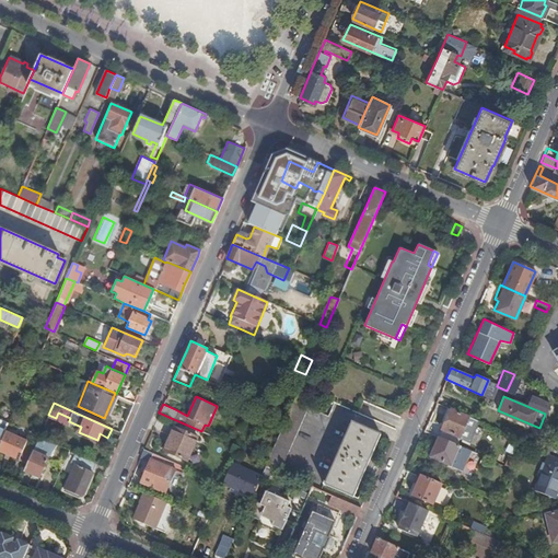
[(461,438),(469,416),(451,408),(442,429),(443,430),(461,438)]
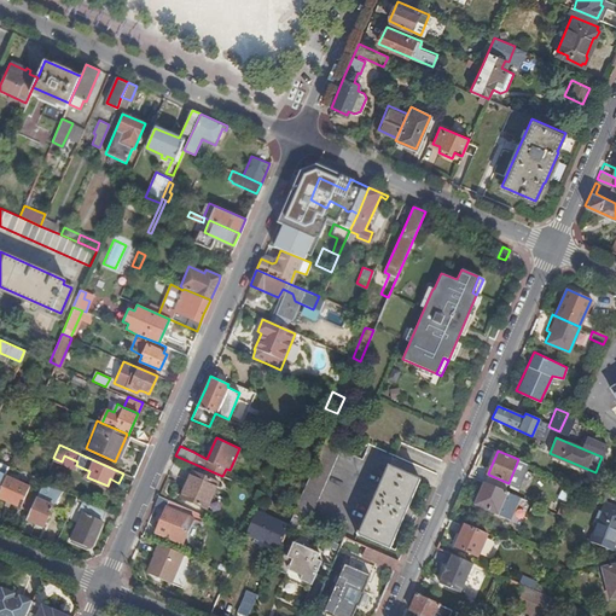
[(407,507),(419,478),(389,465),(359,532),(356,530),(355,533),(358,534),(359,534),(390,547),(402,517),(410,519),(411,513),(410,512),(411,510),(407,507)]
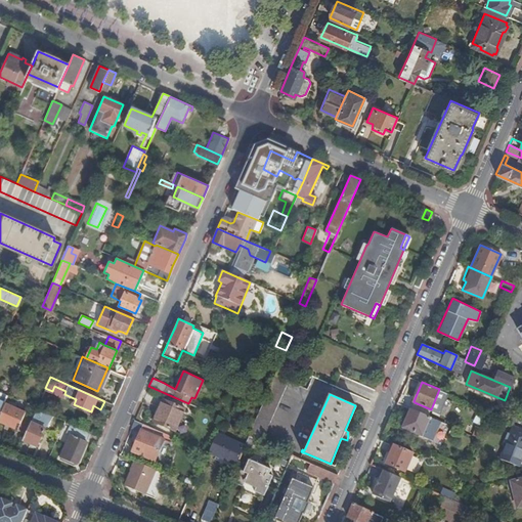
[(174,430),(184,408),(163,399),(154,421),(174,430)]
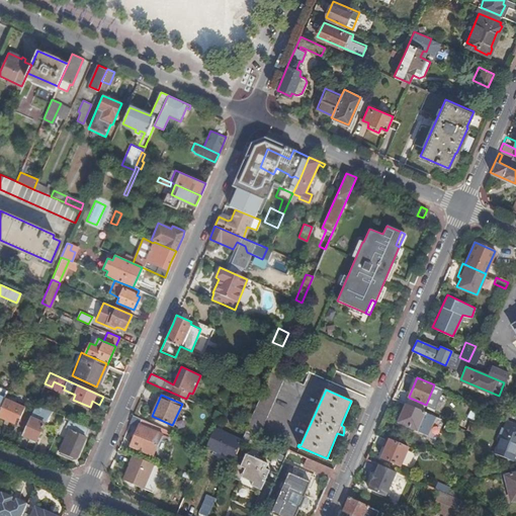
[(407,404),(423,411),(426,405),(410,398),(407,404)]
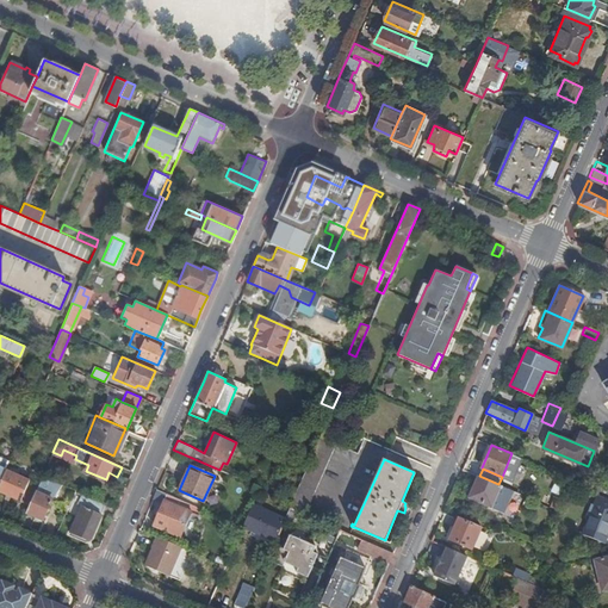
[(6,470),(0,483),(0,491),(30,504),(36,491),(38,486),(38,484),(6,470)]
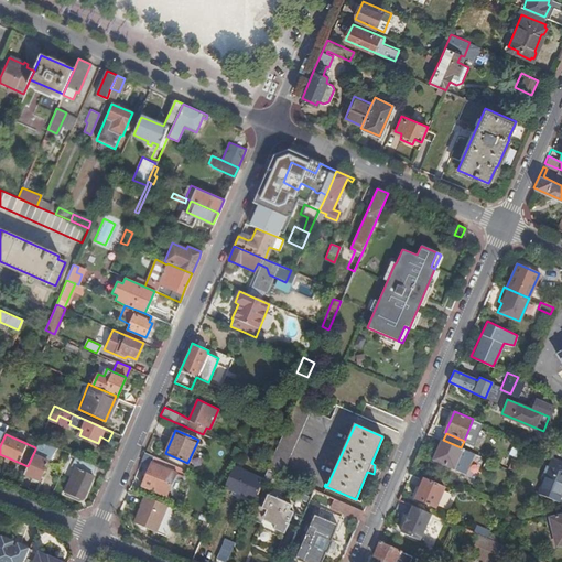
[(453,468),(462,447),(461,447),(443,440),(441,439),(432,460),(453,468)]
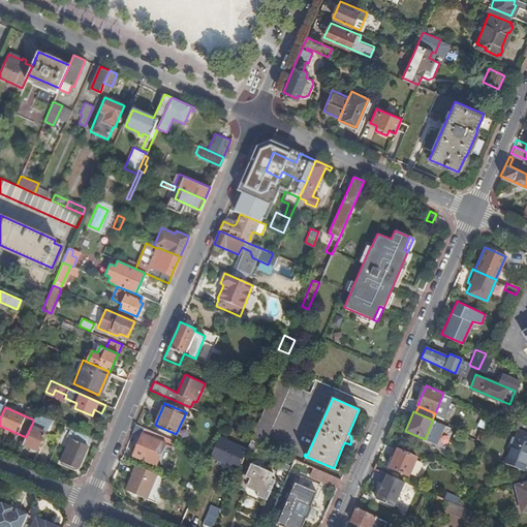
[(51,426),(62,431),(65,424),(37,412),(33,420),(33,422),(44,427),(51,425),(51,426)]
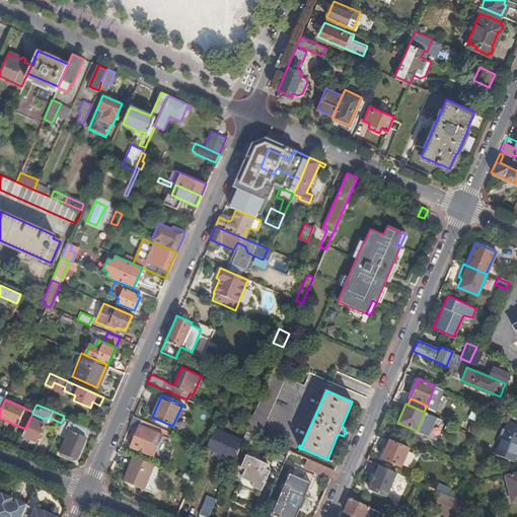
[(147,422),(133,416),(130,422),(139,426),(130,447),(152,456),(161,435),(145,428),(147,422)]
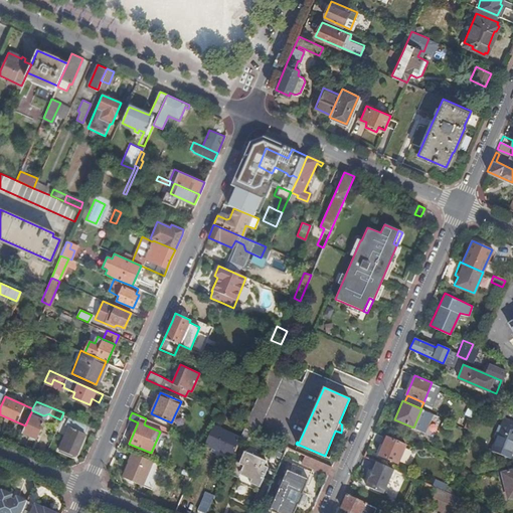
[(25,425),(22,432),(36,438),(43,420),(30,414),(25,425)]
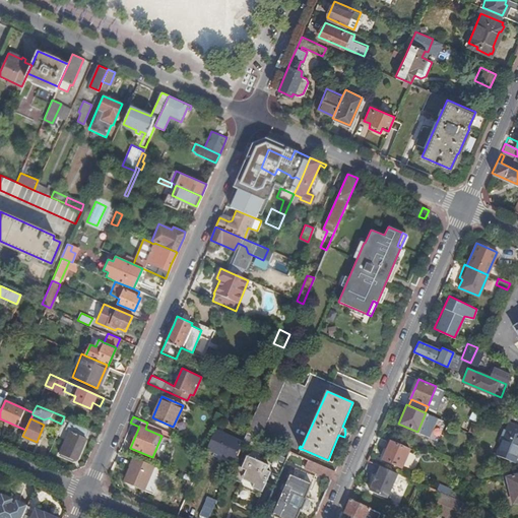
[(76,457),(89,428),(70,419),(66,429),(69,431),(59,453),(72,459),(76,457)]
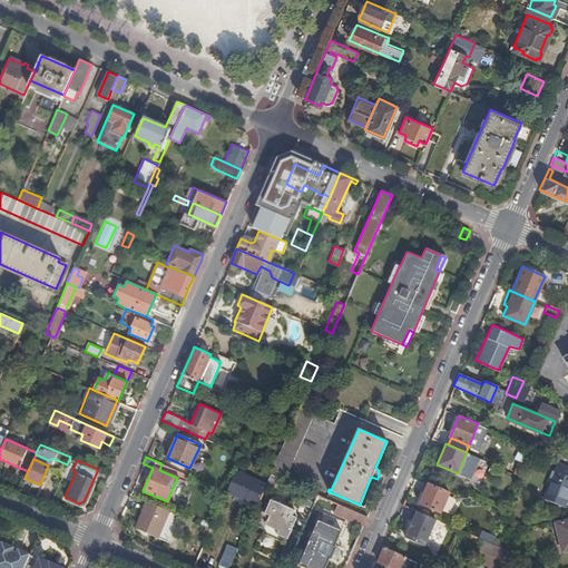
[(544,498),(565,507),(567,497),(567,467),(558,462),(544,498)]
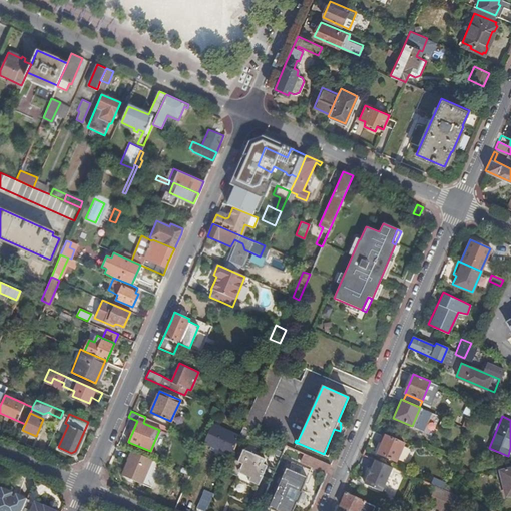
[(239,435),(211,423),(203,443),(230,455),(239,435)]
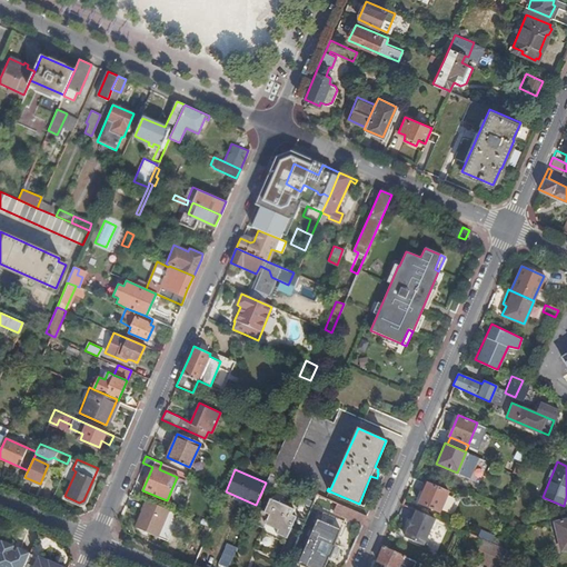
[(439,511),(447,491),(426,481),(418,501),(439,511)]
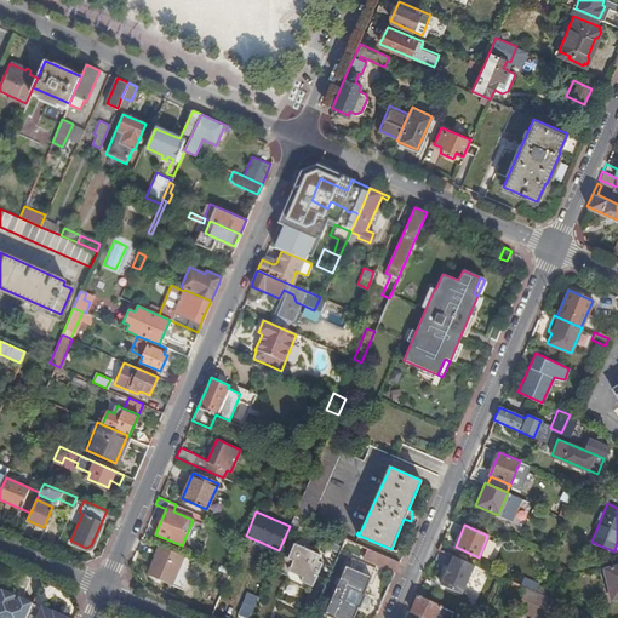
[(286,578),(309,589),(310,584),(314,587),(321,571),(319,570),(321,561),(313,558),(315,551),(295,543),(289,556),(285,555),(279,570),(287,574),(286,578)]
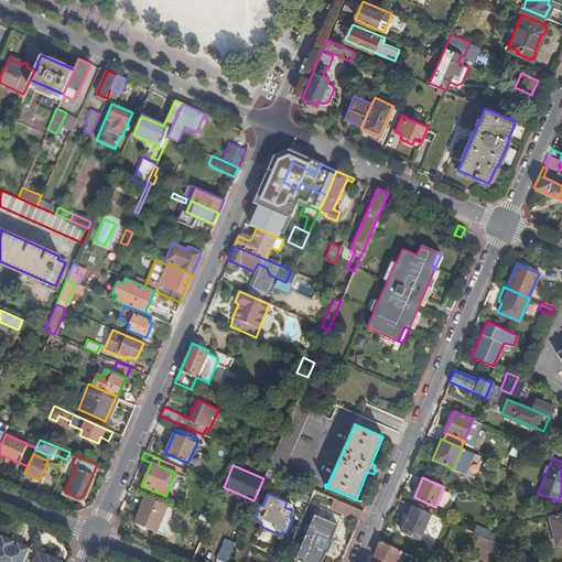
[(168,506),(146,496),(133,522),(157,532),(168,506)]
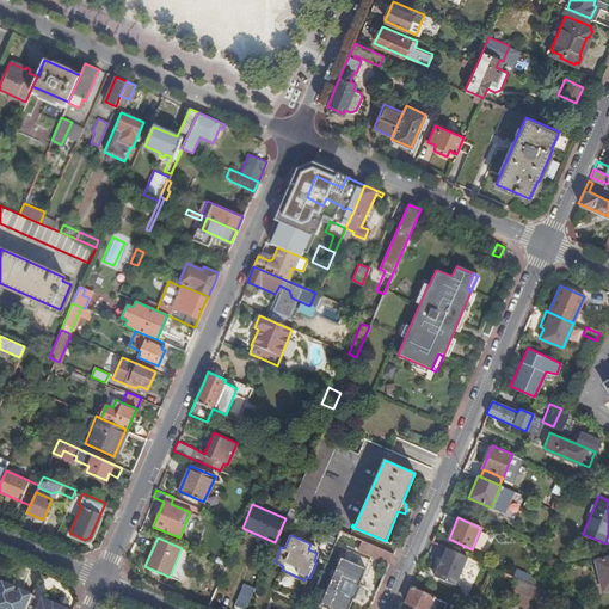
[(389,563),(393,553),(362,540),(357,549),(389,563)]
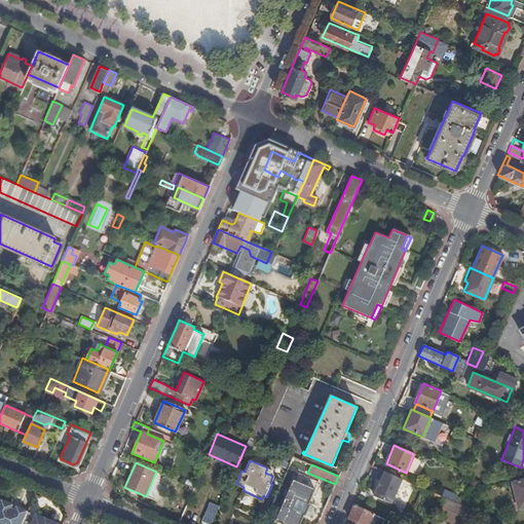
[(390,503),(402,479),(384,471),(373,496),(390,503)]
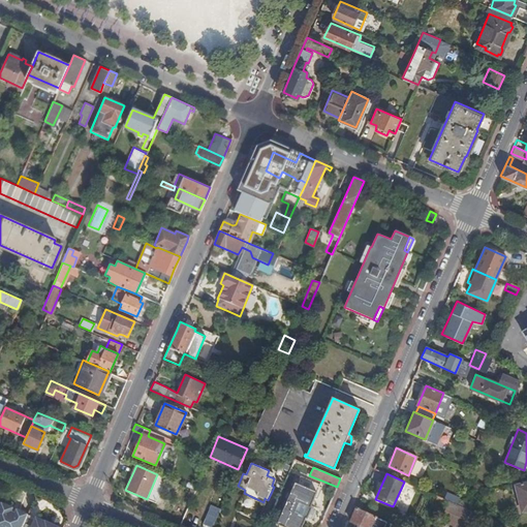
[(300,526),(319,484),(300,474),(299,478),(296,476),(292,482),(295,483),(277,523),(278,524),(278,526),(300,526)]
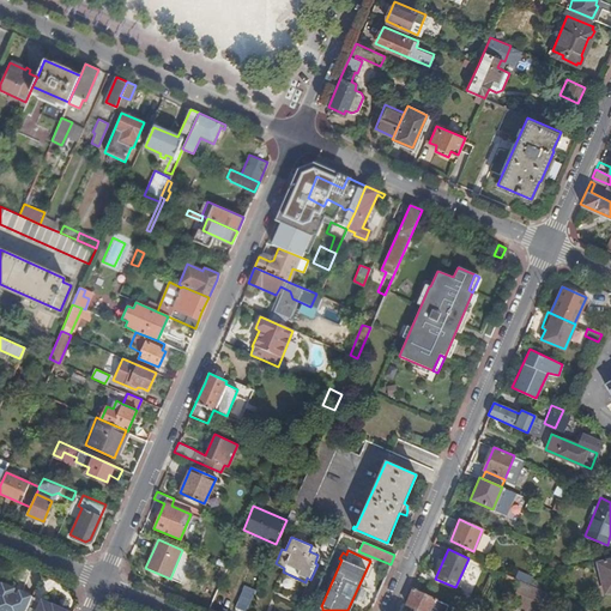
[(610,590),(610,560),(598,563),(604,592),(610,590)]
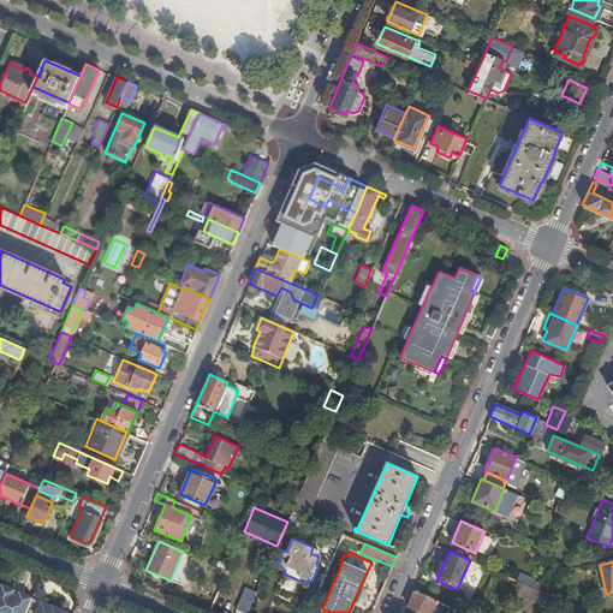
[(540,612),(549,594),(530,585),(522,582),(513,601),(527,607),(524,612),(540,612)]
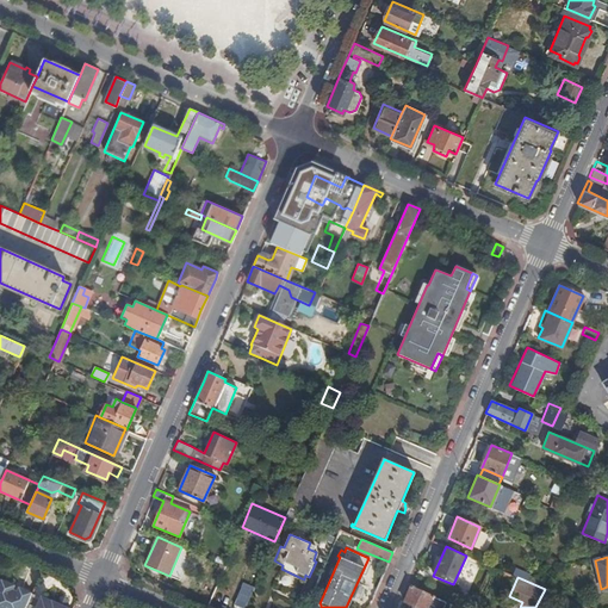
[(24,607),(31,593),(19,588),(18,589),(13,587),(14,585),(1,579),(0,582),(0,607),(24,607)]
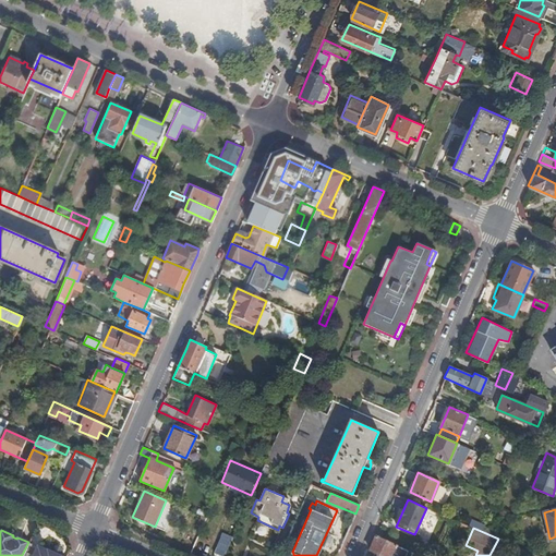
[(407,550),(375,536),(369,550),(384,555),(388,555),(391,551),(403,555),(406,554),(407,550)]
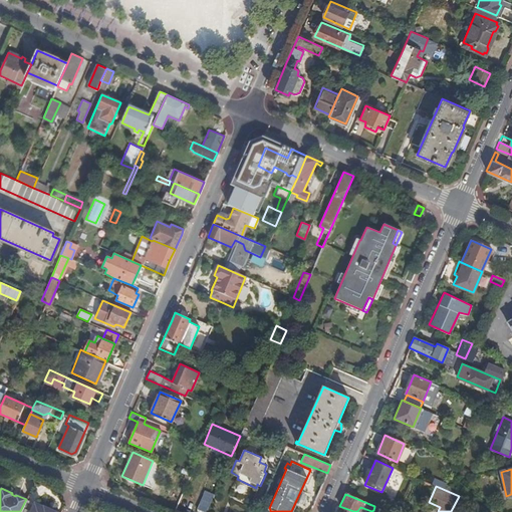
[(204,511),(206,511),(213,499),(203,495),(197,509),(204,511)]
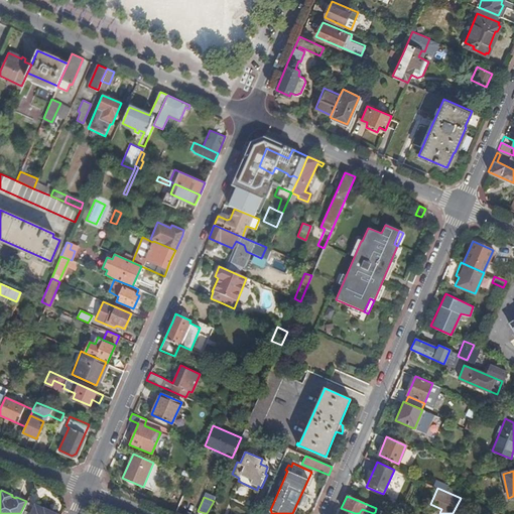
[(484,513),(489,513),(491,511),(461,498),(453,513),(454,513),(460,503),(465,505),(469,510),(475,509),(484,513)]
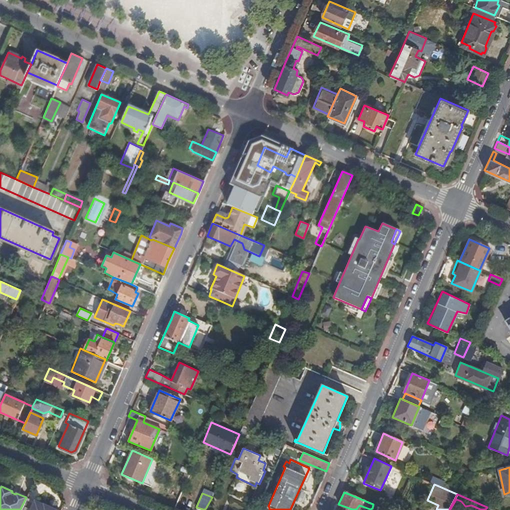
[(59,509),(54,508),(56,504),(50,501),(48,505),(43,503),(34,499),(33,501),(26,497),(20,509),(59,509)]
